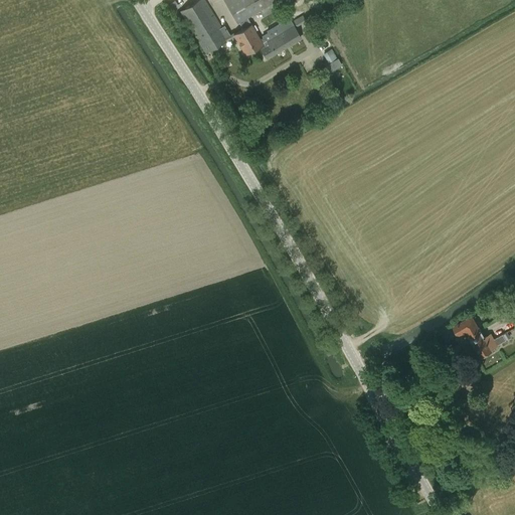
[(205,52),(226,39),(219,28),(221,26),(204,0),(197,0),(179,11),(205,52)]
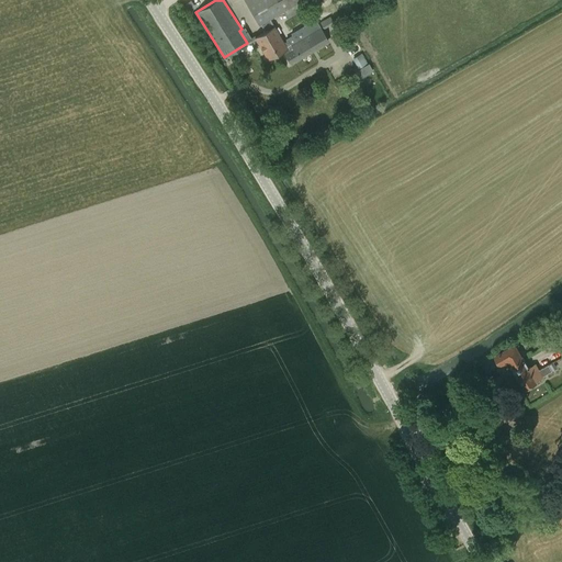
[(266,31),(274,26),(270,19),(282,11),(287,18),(316,0),(245,0),(259,24),(261,24),(266,31)]
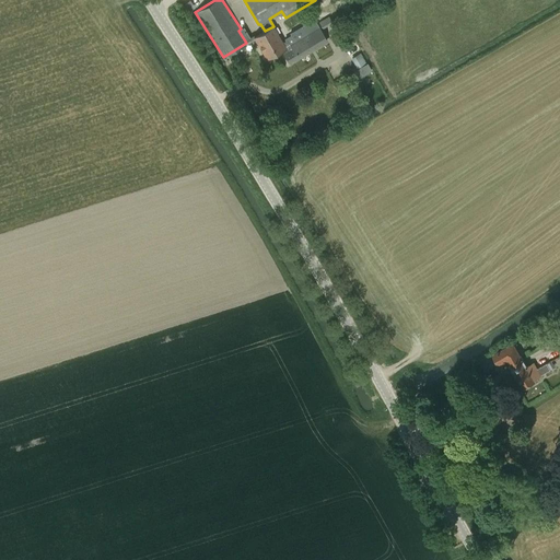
[(273,26),(265,31),(254,37),(266,59),(282,49),(284,54),(290,62),(326,41),(318,26),(294,39),(298,45),(292,49),(287,41),(282,43),(273,26)]
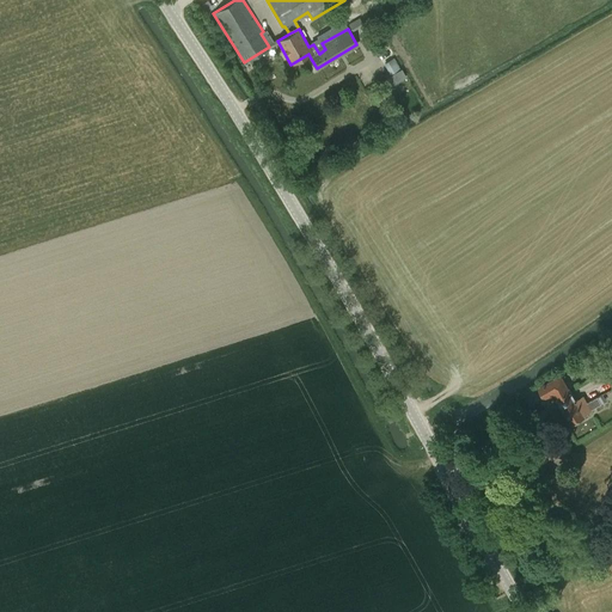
[(386,62),(392,73),(399,69),(393,59),(386,62)]
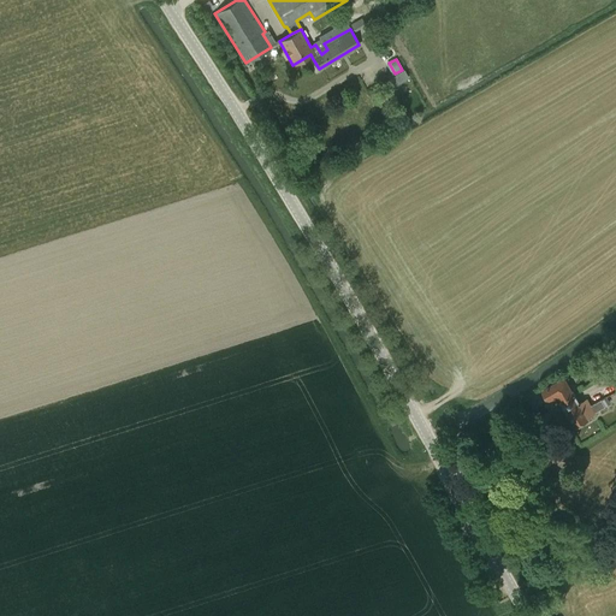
[(557,396),(579,432),(593,424),(591,419),(606,410),(602,401),(591,407),(587,401),(582,403),(566,375),(542,390),(548,401),(557,396)]
